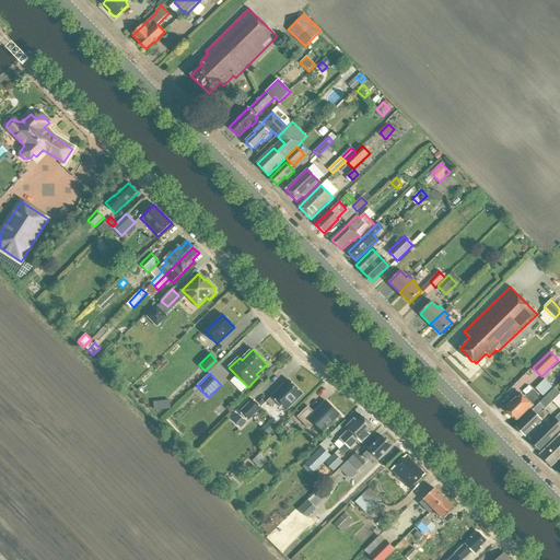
[(286,410),(302,394),(289,381),(267,401),(272,407),(278,401),(286,410)]
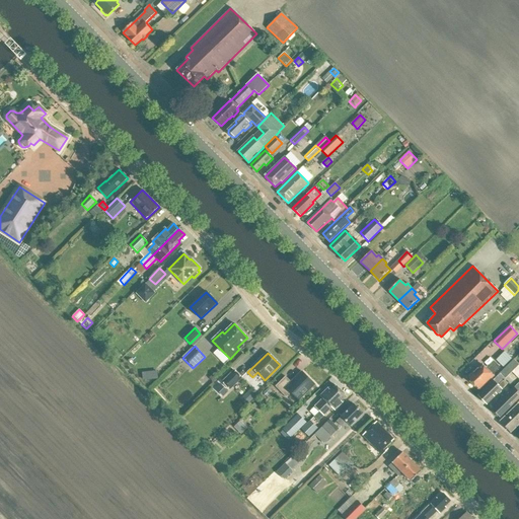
[(503,367),(512,359),(506,354),(498,362),(503,367)]
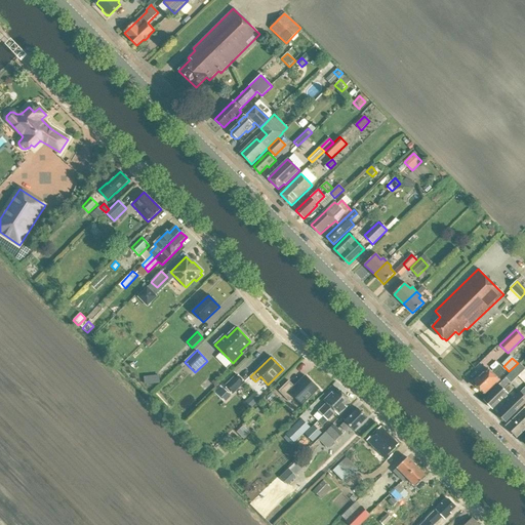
[(499,366),(492,374),(488,370),(484,374),(483,374),(480,377),(479,376),(473,382),(479,390),(480,392),(481,394),(484,394),(484,395),(499,380),(498,379),(500,377),(506,372),(499,366)]
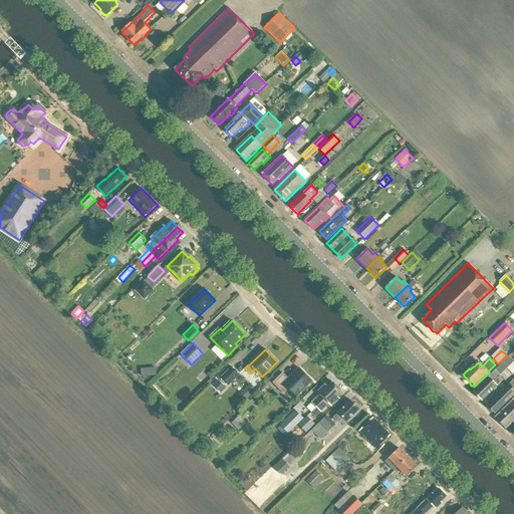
[(240,374),(232,366),(220,378),(221,379),(214,387),(219,393),(227,386),(228,387),(240,374)]
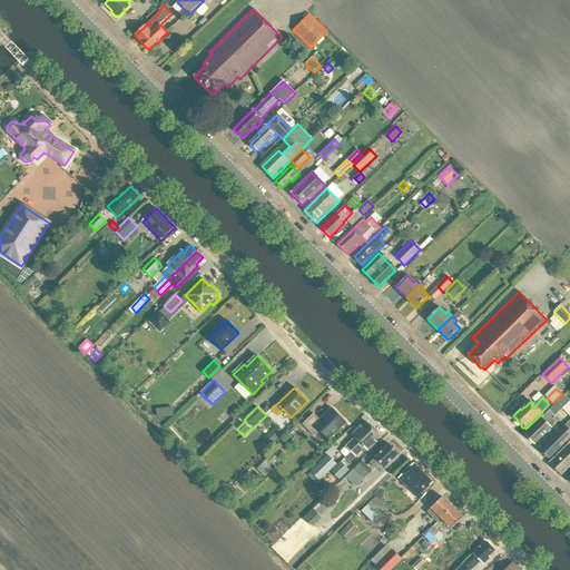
[(328,440),(345,422),(332,409),(320,420),(314,414),(303,424),(314,436),(320,431),(328,440)]
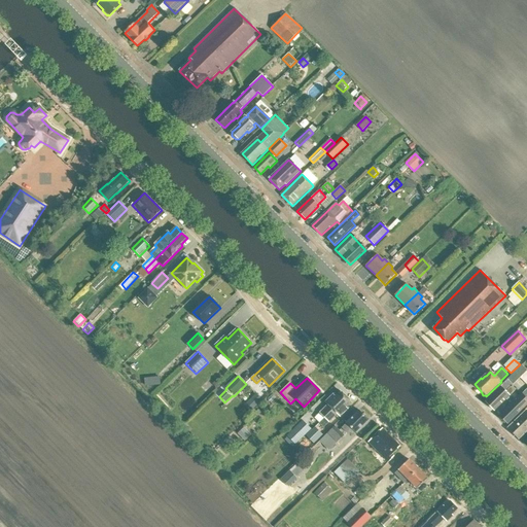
[(501,386),(485,402),(494,412),(501,403),(502,403),(505,399),(507,400),(508,398),(508,397),(511,395),(510,395),(516,390),(512,386),(512,385),(510,383),(507,381),(507,380),(501,386)]
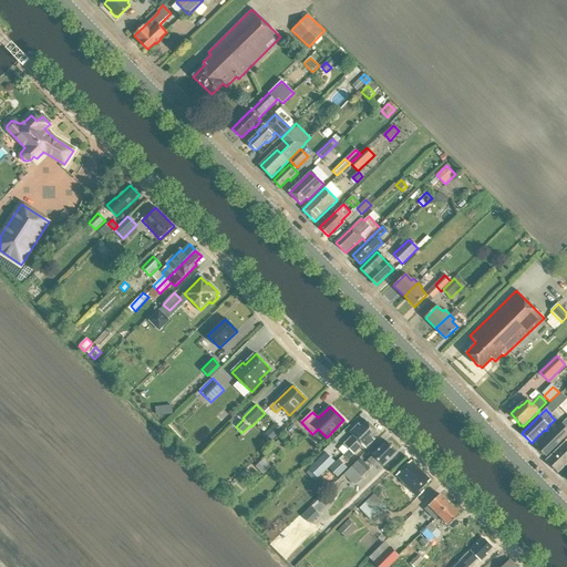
[(344,454),(372,428),(366,421),(361,425),(359,423),(349,433),(340,441),(344,444),(339,450),(344,454)]
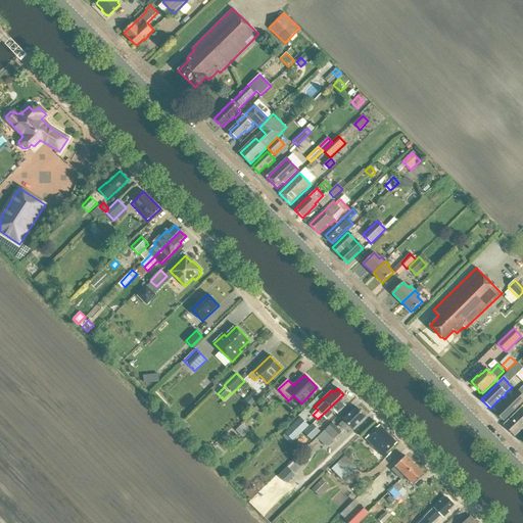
[(495,413),(504,421),(522,401),(522,389),(520,393),(517,389),(501,406),(502,407),(497,411),(495,413)]
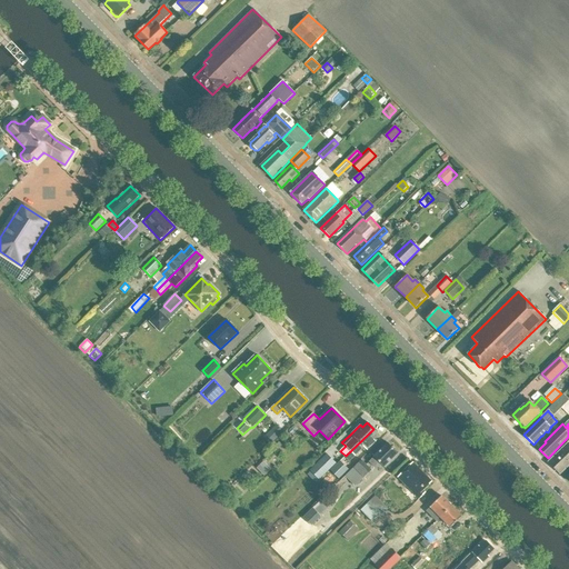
[(275,440),(280,435),(275,429),(270,435),(275,440)]
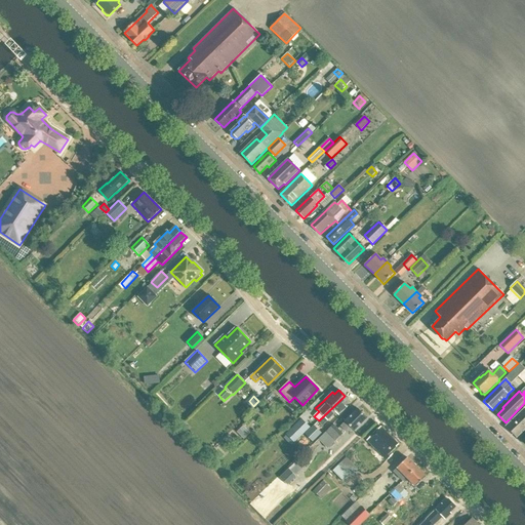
[(342,412),(348,408),(346,406),(350,401),(345,396),(319,420),(323,426),(335,413),(338,416),(342,412)]
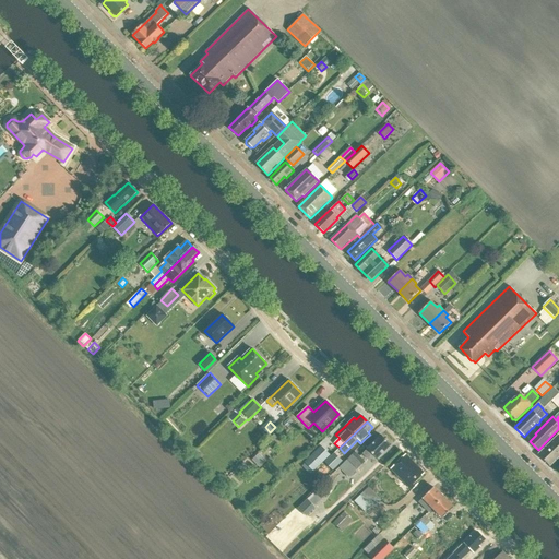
[(391,445),(381,436),(368,449),(367,449),(367,450),(363,454),(368,460),(372,454),(377,460),(391,445)]
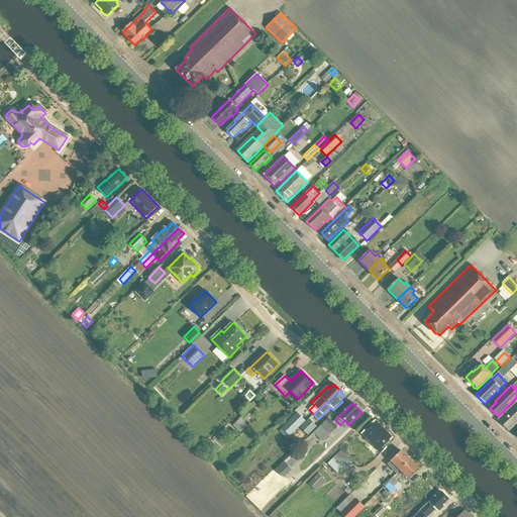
[(508,431),(516,422),(516,404),(516,403),(505,414),(498,420),(508,431)]
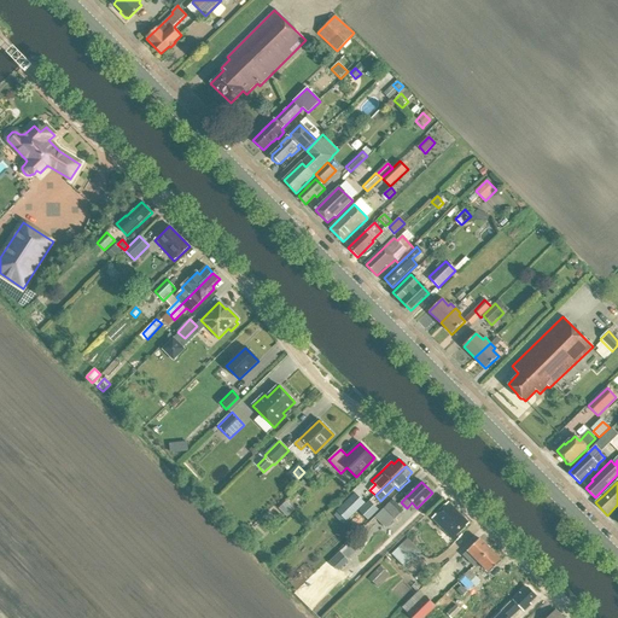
[(355,514),(366,503),(359,496),(348,507),(355,514)]
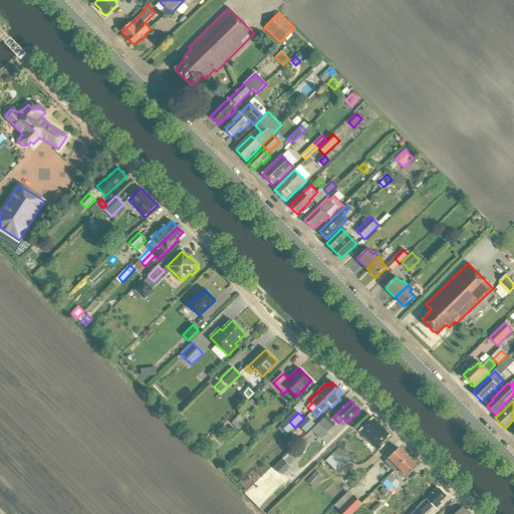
[(245,424),(238,417),(232,423),(239,430),(245,424)]
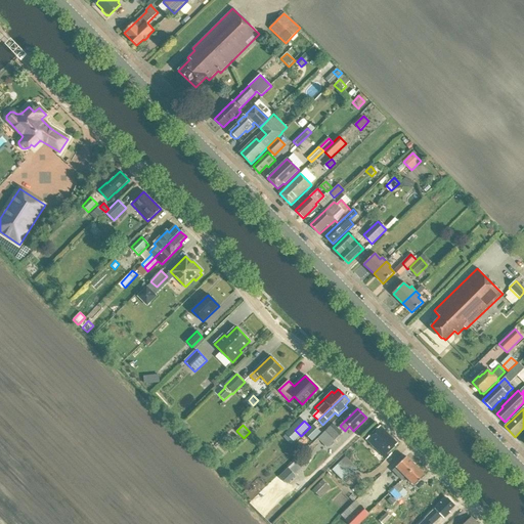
[(312,441),(321,432),(313,425),(304,433),(312,441)]
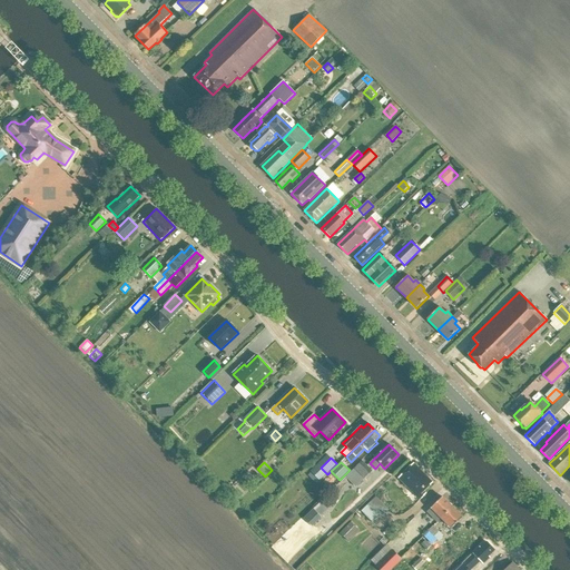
[(356,488),(372,472),(362,462),(346,478),(356,488)]
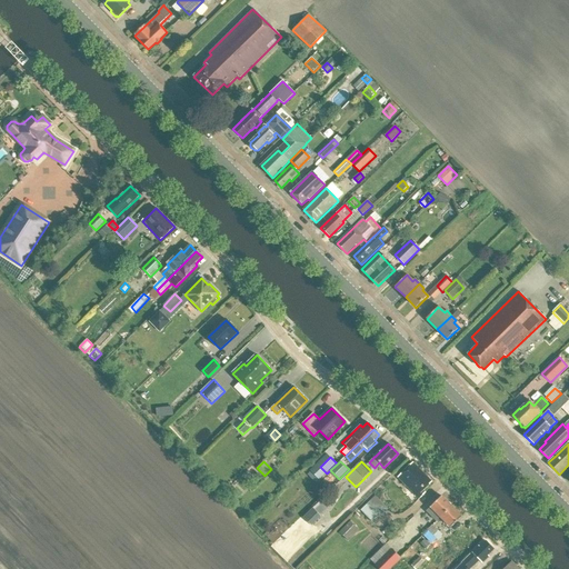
[(425,493),(423,490),(431,482),(412,463),(410,465),(400,473),(400,475),(398,477),(407,487),(419,499),(425,493)]
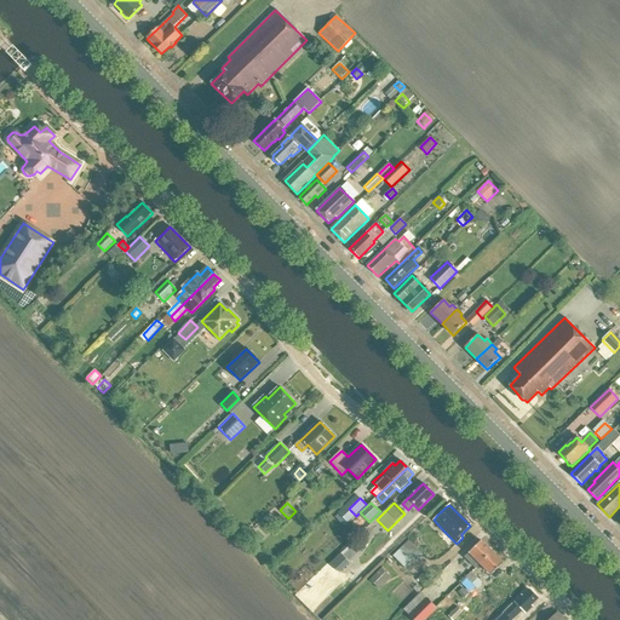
[(273,530),(286,520),(277,507),(264,518),(273,530)]
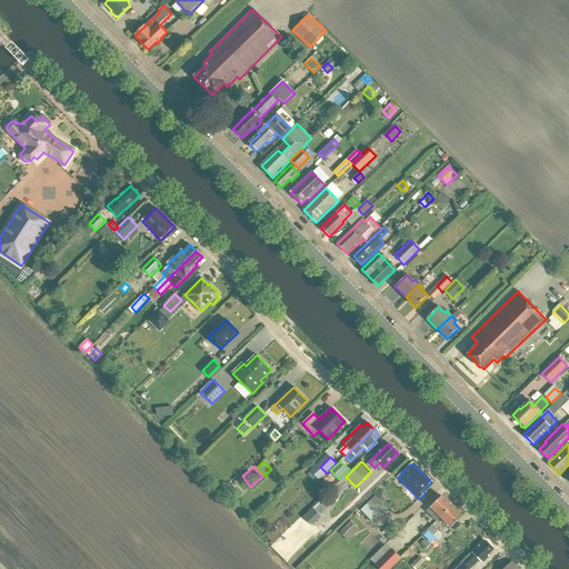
[(316,483),(325,477),(322,473),(319,477),(318,476),(313,480),(316,483)]
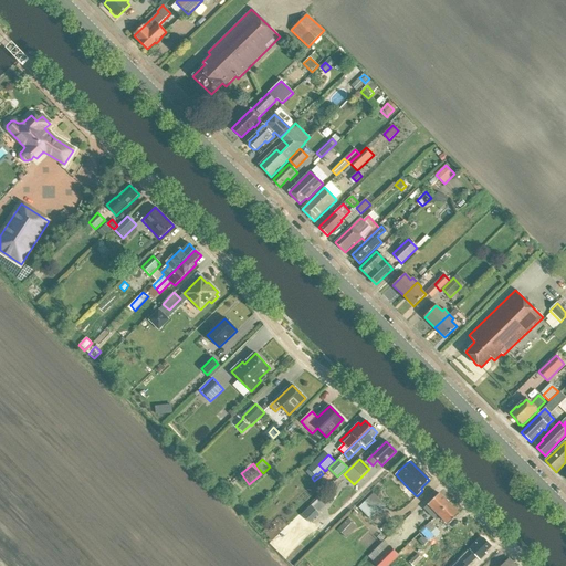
[(379,514),(386,507),(373,494),(358,507),(368,519),(376,511),(379,514)]
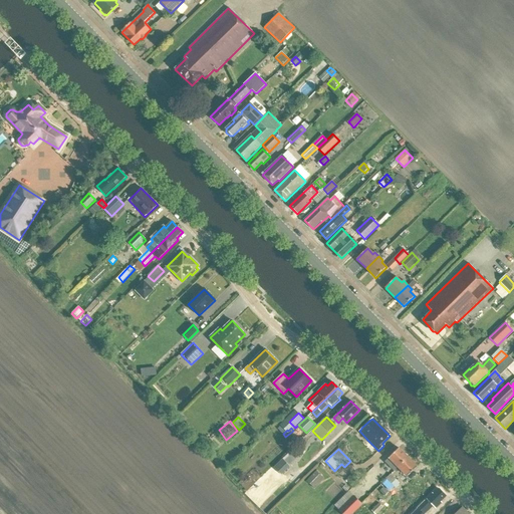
[(398,468),(408,458),(399,449),(389,459),(390,459),(386,462),(395,471),(398,468)]
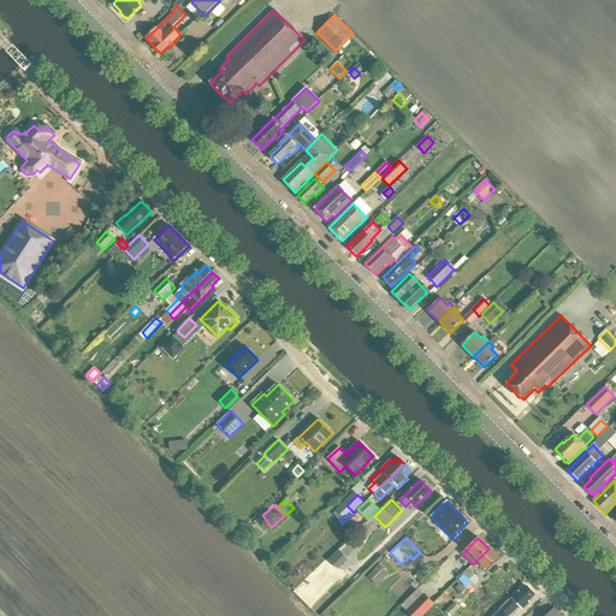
[(487,572),(499,560),(489,549),(477,561),(487,572)]
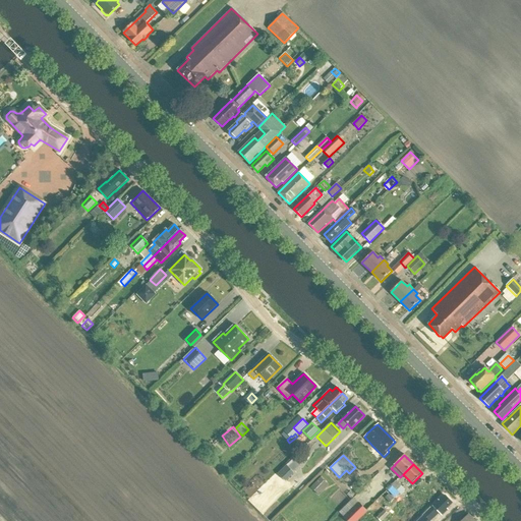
[(286,481),(294,473),(286,465),(278,474),(279,475),(284,480),(286,481)]
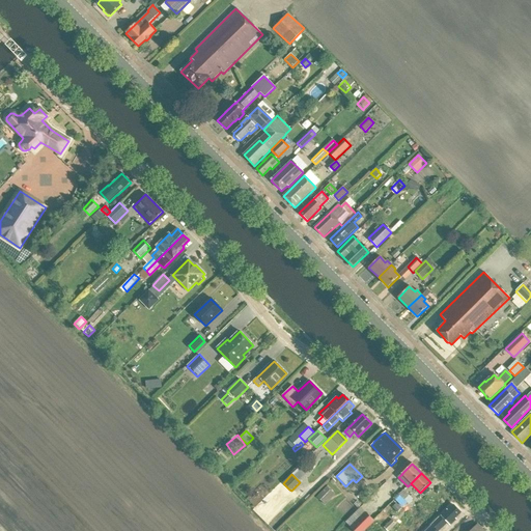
[(283,497),(289,490),(284,484),(278,491),(283,497)]
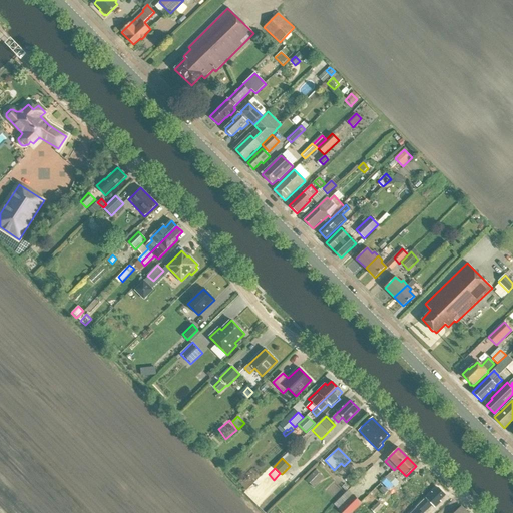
[(306,481),(314,488),(324,478),(316,470),(306,481)]
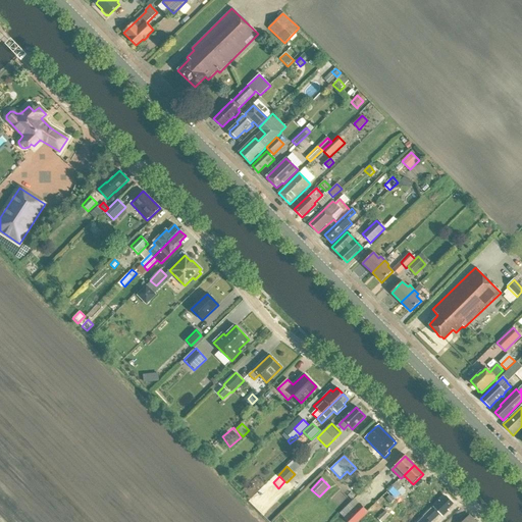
[(402,487),(397,482),(393,486),(398,491),(402,487)]
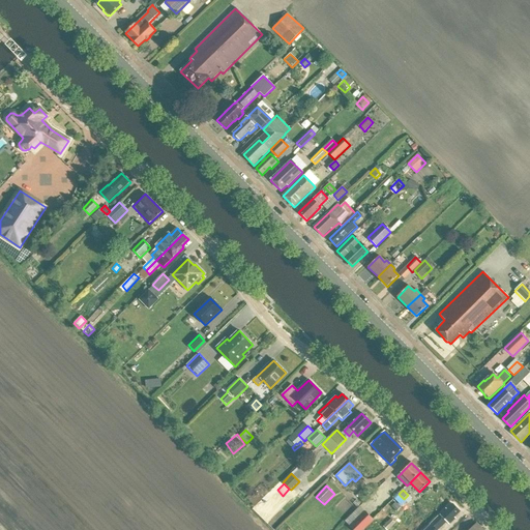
[(345,500),(341,508),(349,513),(351,510),(350,509),(352,505),(345,500)]
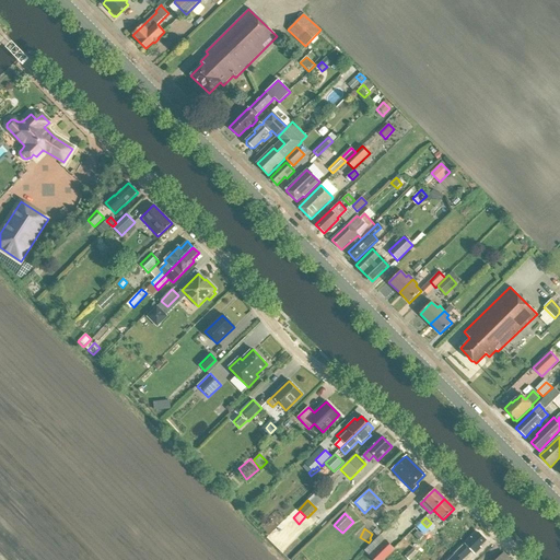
[(480,547),(486,541),(478,533),(473,539),(470,537),(455,553),(448,559),(462,559),(471,550),(475,553),(481,548),(480,547)]
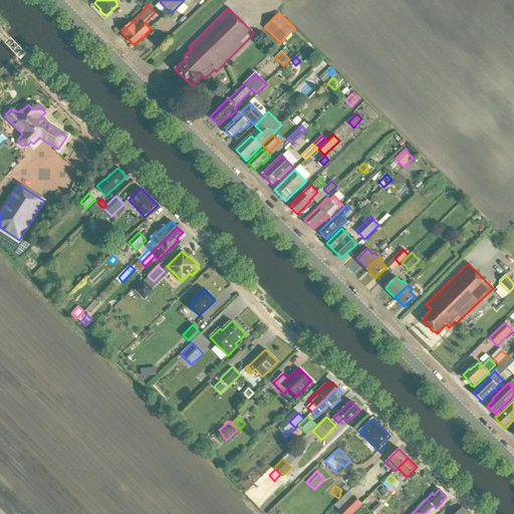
[(353,495),(338,510),(341,513),(352,513),(362,504),(353,495)]
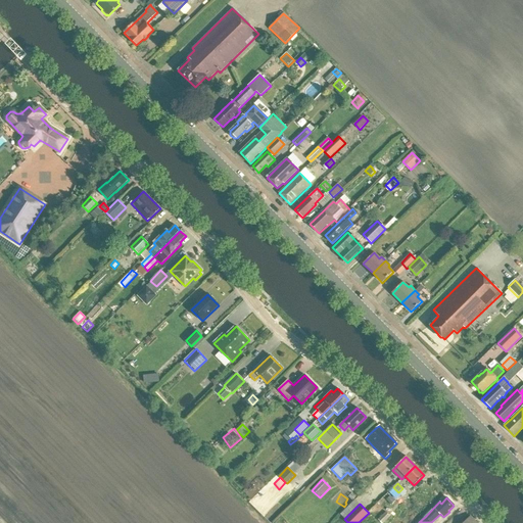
[(375,522),(383,522),(390,517),(385,512),(375,522)]
